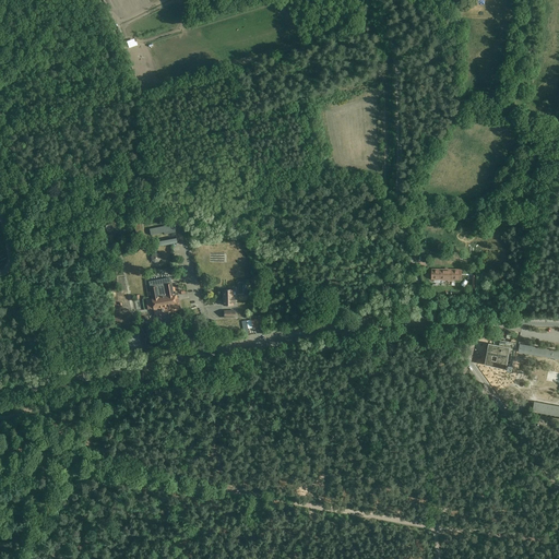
[(141,232),(138,218),(133,219),(137,236),(143,234),(142,230),(141,232)]
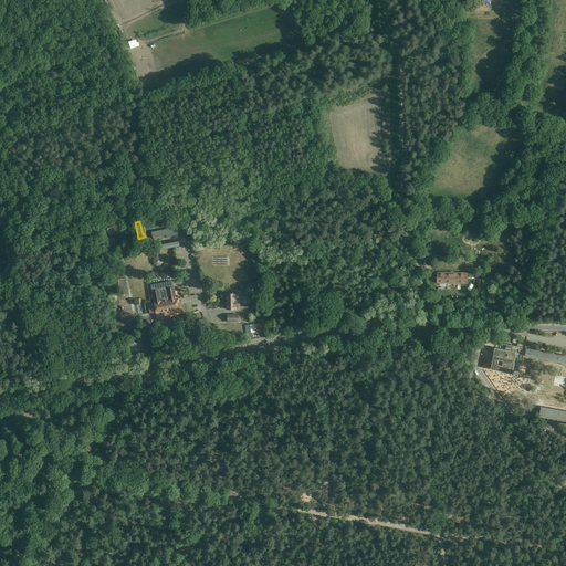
[(176,228),(165,230),(166,237),(166,238),(177,236),(176,228)]
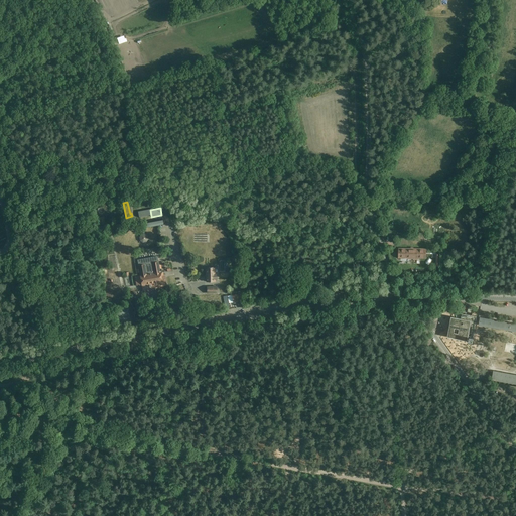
[(151,216),(150,210),(138,212),(139,218),(151,216)]
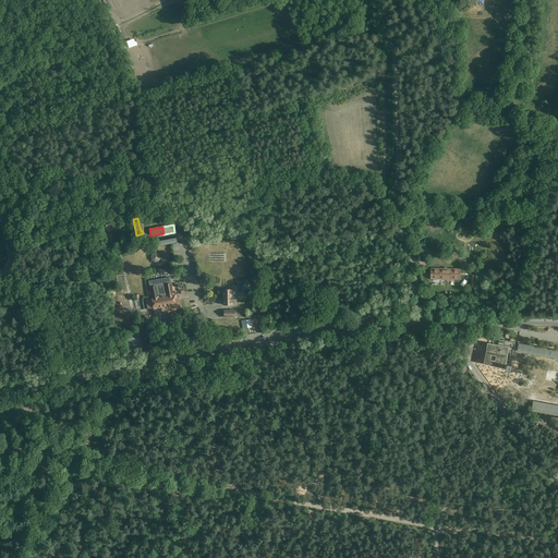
[(114,246),(111,234),(106,237),(109,249),(114,246)]
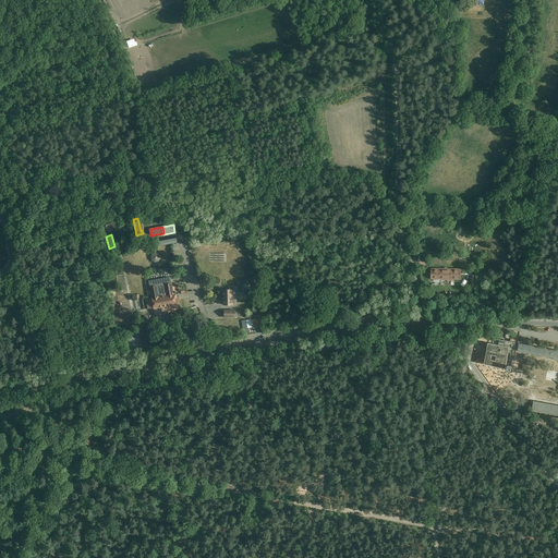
[(152,242),(153,246),(177,242),(176,238),(152,242)]
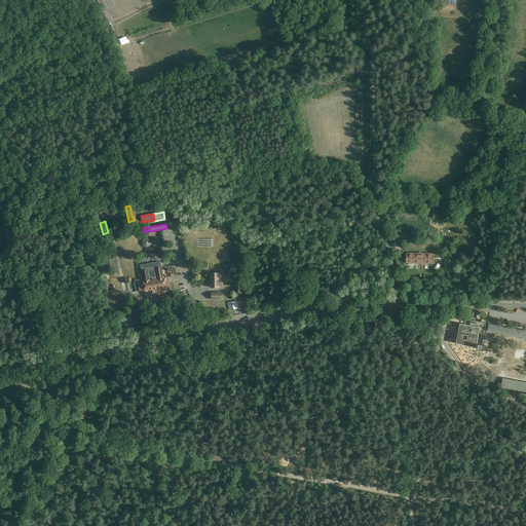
[(142,237),(144,245),(151,241),(148,234),(142,237)]
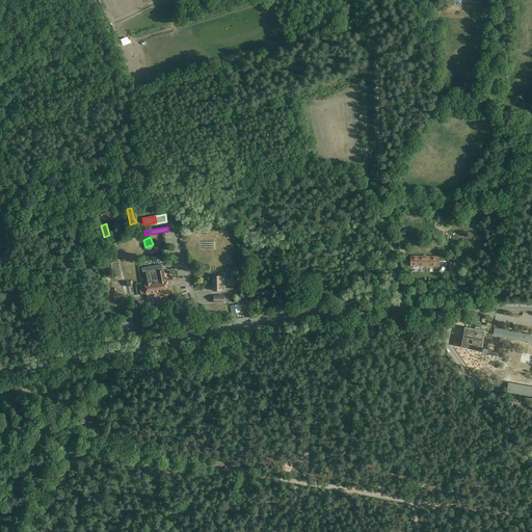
[(215,239),(202,238),(202,246),(214,247),(215,239)]
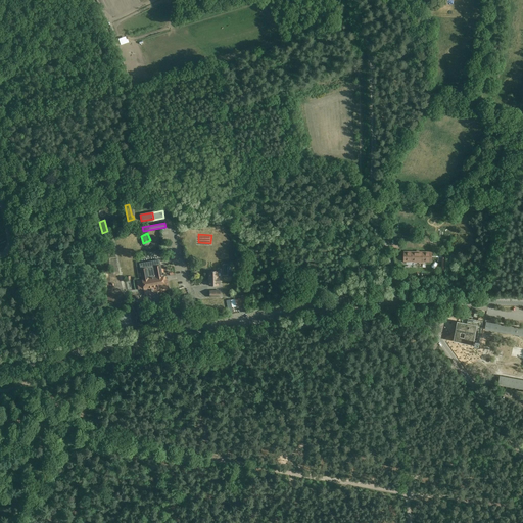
[(432,252),(417,252),(405,251),(403,262),(413,262),(413,263),(424,263),(424,262),(432,262),(432,252)]
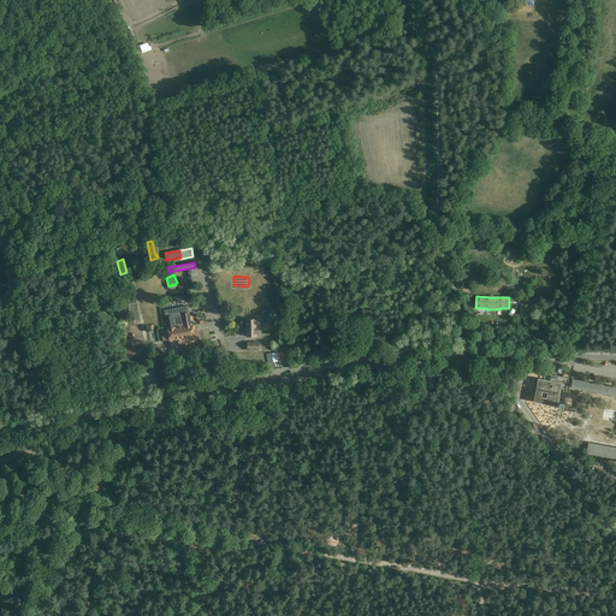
[(194,343),(194,342),(199,341),(196,329),(191,330),(189,313),(188,307),(164,311),(165,318),(167,330),(161,331),(163,341),(170,339),(170,341),(183,338),(184,345),(194,343)]
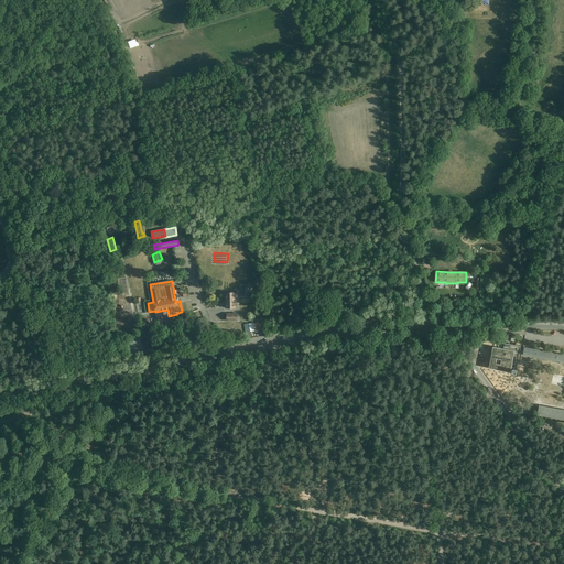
[(226,302),(226,308),(235,308),(235,305),(238,305),(238,300),(235,300),(235,293),(225,293),(225,302),(226,302)]
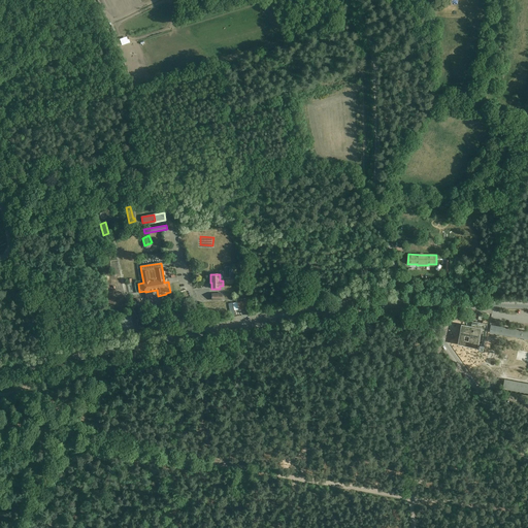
[(239,309),(246,308),(246,307),(245,301),(238,302),(239,309)]
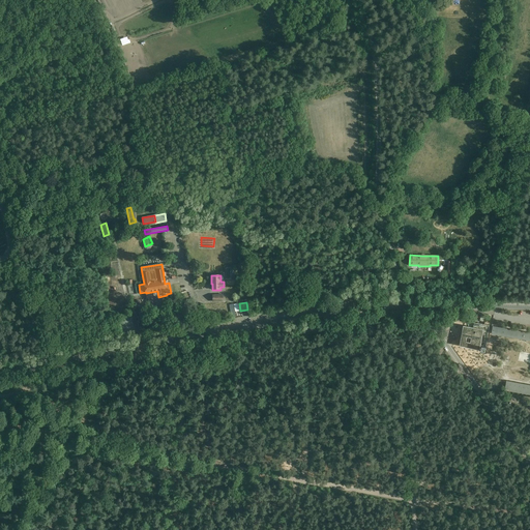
[(468,326),(464,325),(460,346),(480,350),(481,345),(486,346),(490,325),(469,322),(468,326)]
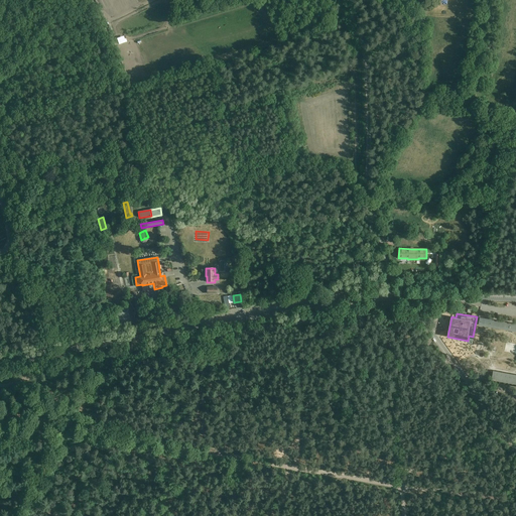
[(479,325),(515,332),(515,325),(480,318),(480,317),(479,325)]
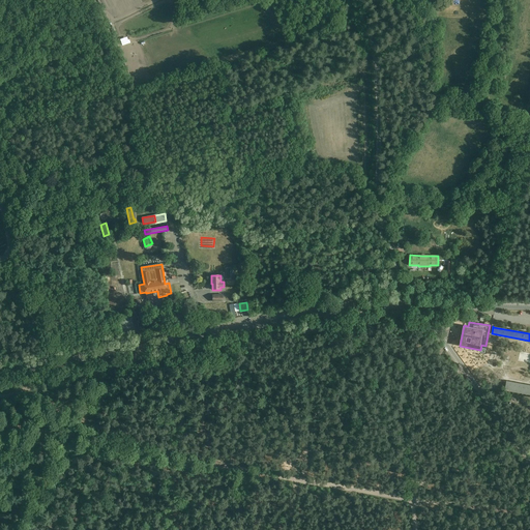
[(505,387),(505,390),(529,394),(529,385),(506,381),(505,387)]
